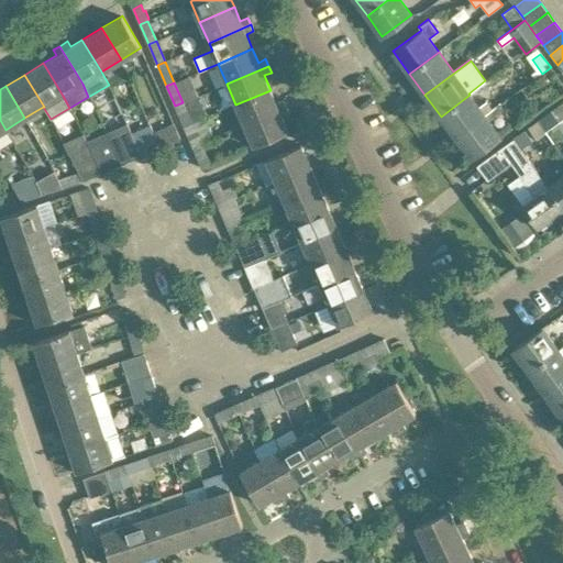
[(271,90),(235,105),(244,125),(286,108),(284,100),(276,103),(271,90)]
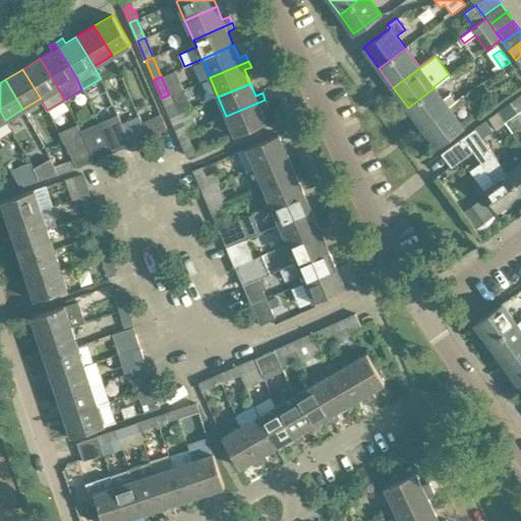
[(435,88),(408,108),(422,127),(460,100),(459,98),(456,100),(450,93),(443,99),(435,88)]
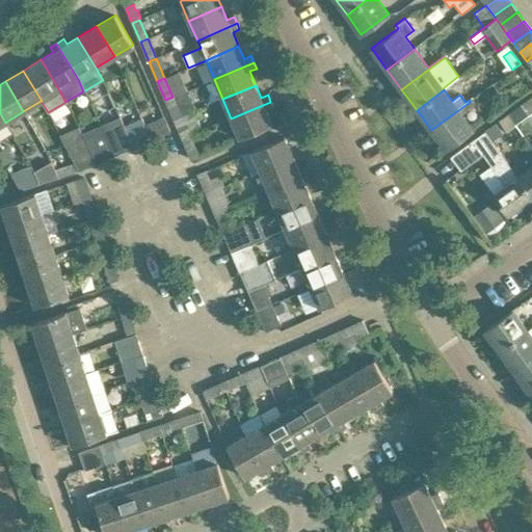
[(186,90),(173,97),(165,100),(174,120),(192,111),(195,110),(186,90)]
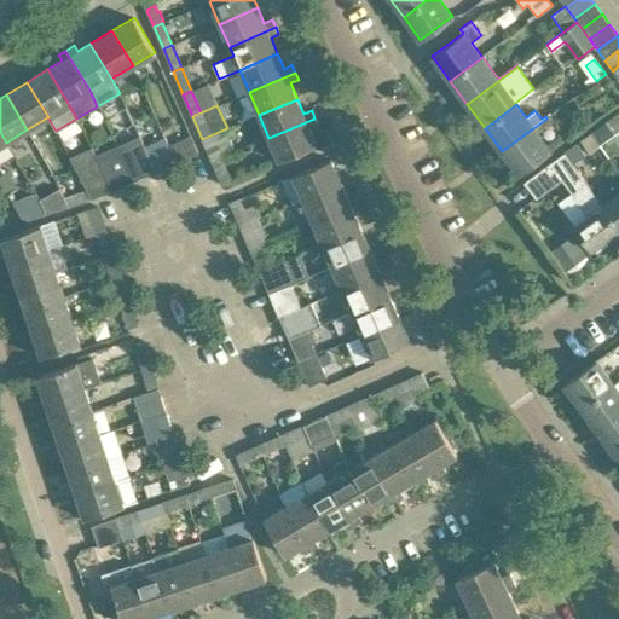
[(605,122),(614,134),(618,129),(618,115),(617,113),(605,122)]
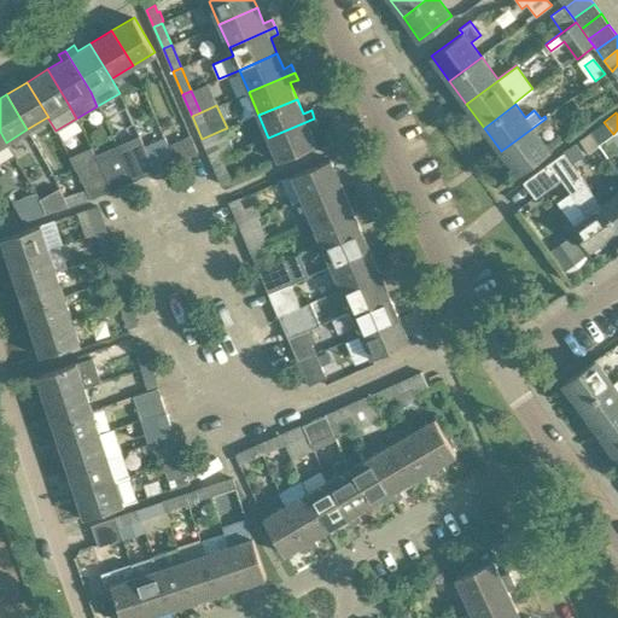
[(314,118),(268,138),(278,161),(316,144),(309,128),(318,124),(314,118)]
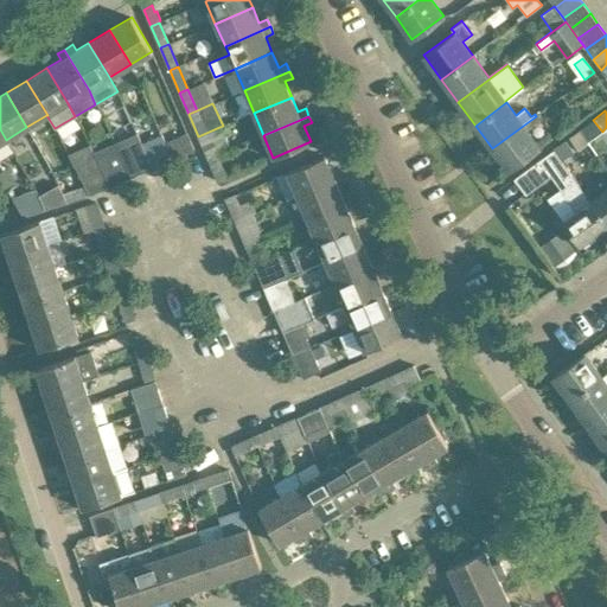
[(536,116),(492,148),(509,171),(541,147),(526,128),(538,120),(536,116)]
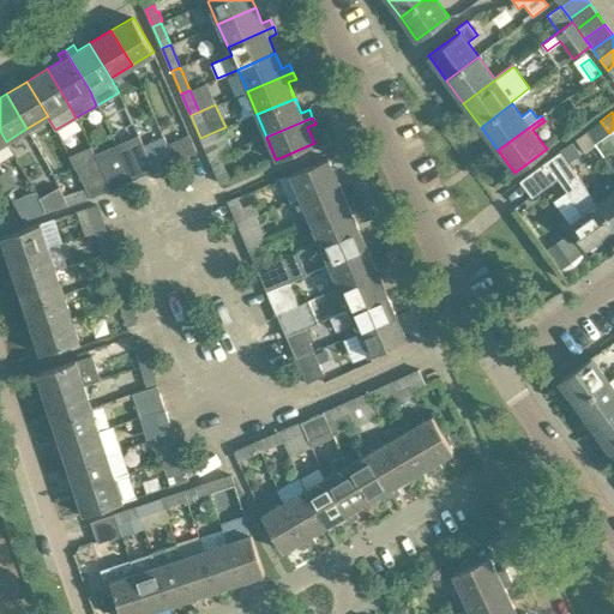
[(222,128),(200,138),(210,161),(220,157),(233,151),(222,128)]
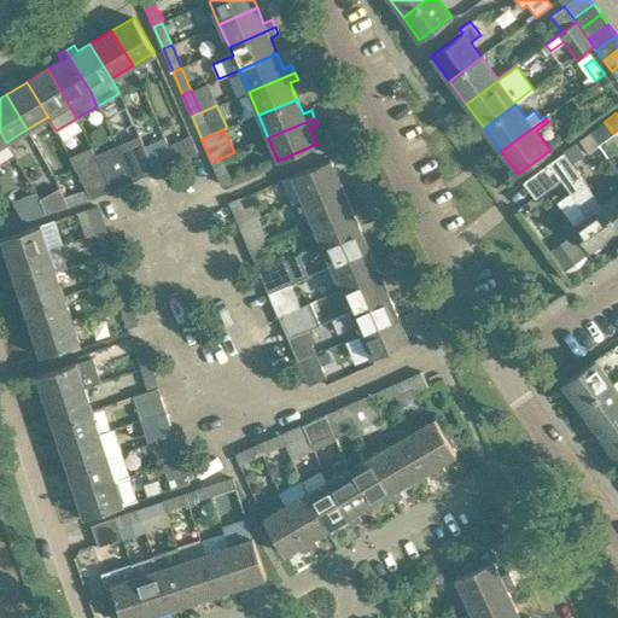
[(579,140),(588,152),(600,144),(590,132),(579,140)]
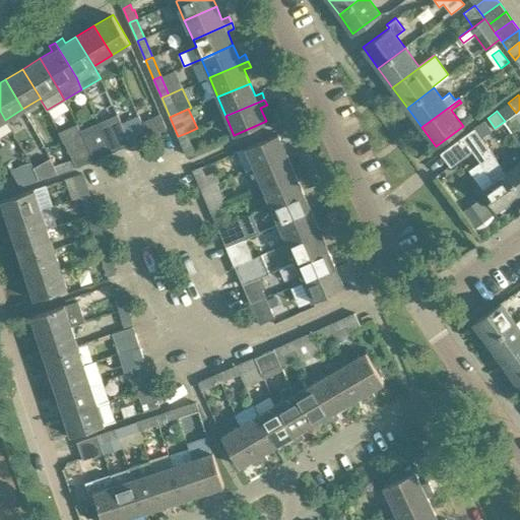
[(159,113),(141,121),(148,136),(167,128),(159,113)]
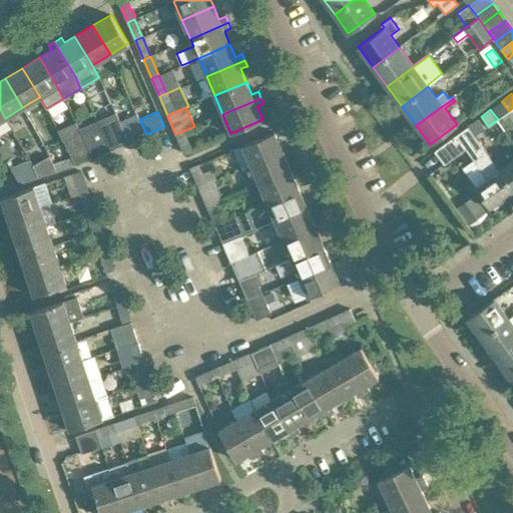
[(136,114),(118,122),(127,142),(146,134),(139,119),(136,114)]
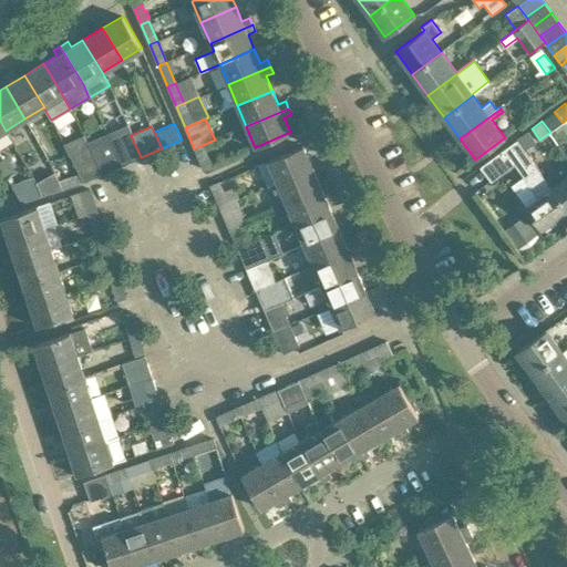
[(130,132),(111,141),(122,165),(141,157),(131,135),(130,132)]
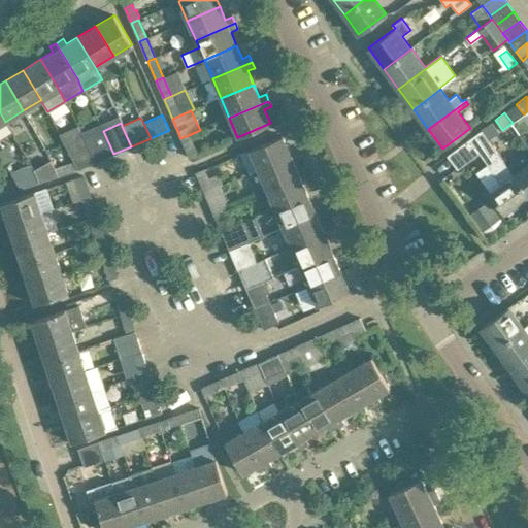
[(492,123),(482,130),(488,140),(499,133),(492,123)]
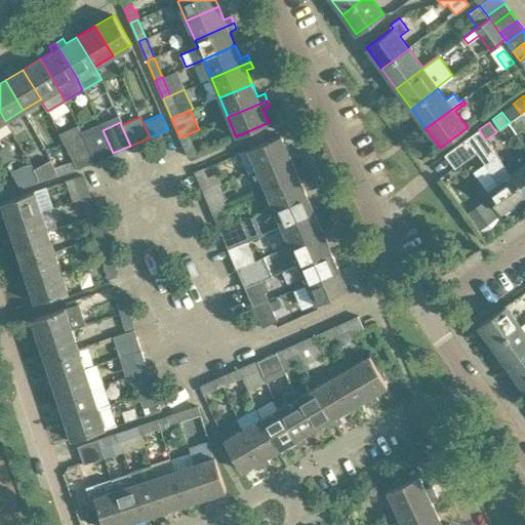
[(444,155),(445,155),(454,167),(471,155),(478,151),(481,155),(491,147),(485,139),(479,129),(460,143),(444,155)]
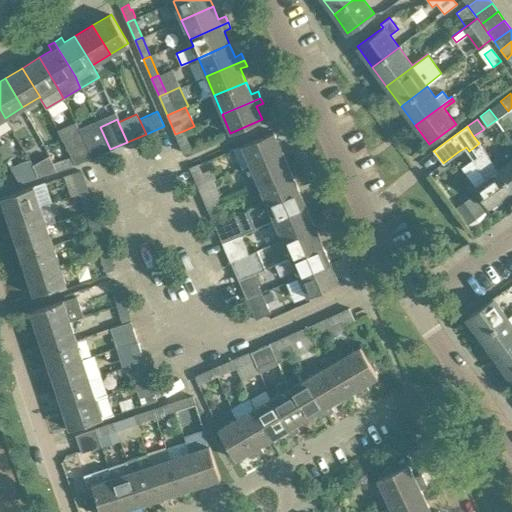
[(100,127),(81,135),(92,157),(110,149),(100,127)]
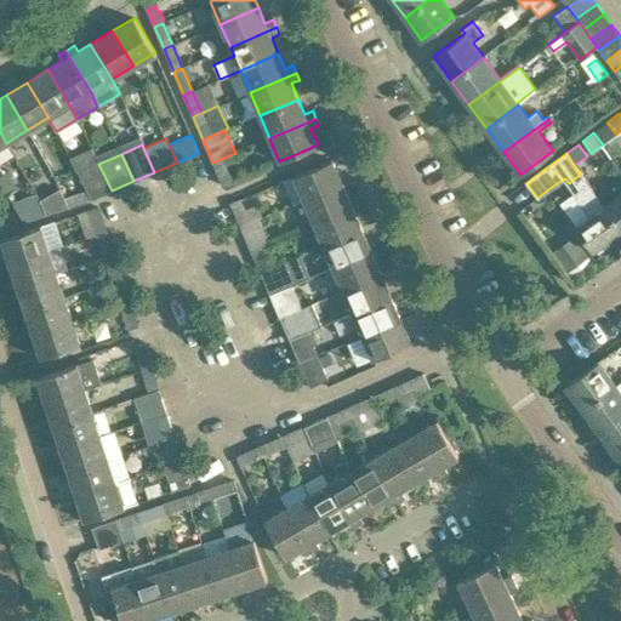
[(222,159),(212,163),(222,186),(232,182),(222,159)]
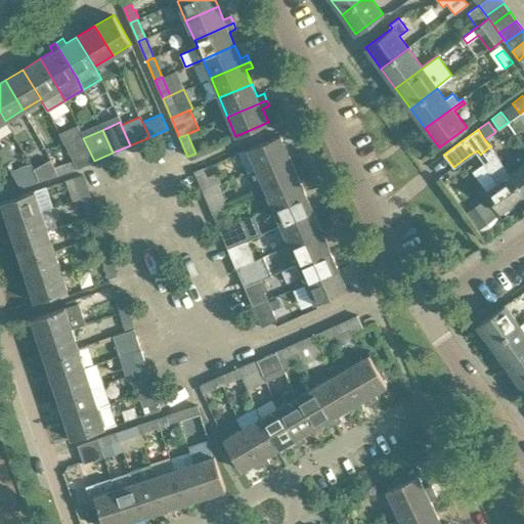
[(248,148),(248,149),(256,168),(289,154),(279,134),(248,148)]
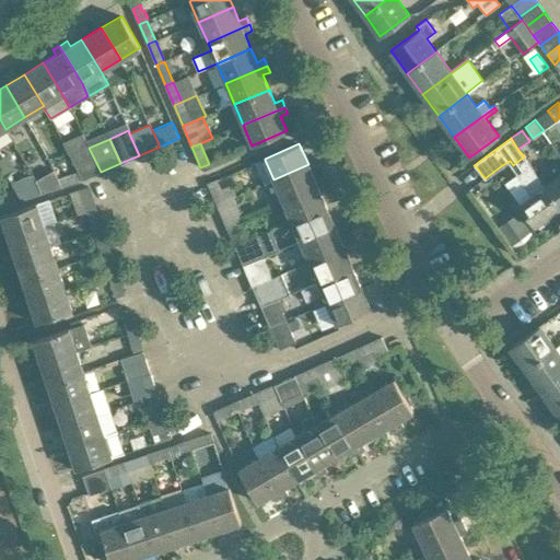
[(89,148),(70,155),(78,171),(82,179),(86,177),(101,172),(89,148)]
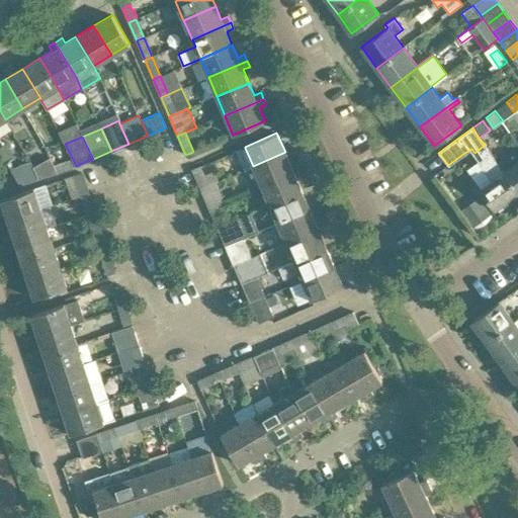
[(285,152),(253,166),(261,185),(293,171),(285,152)]
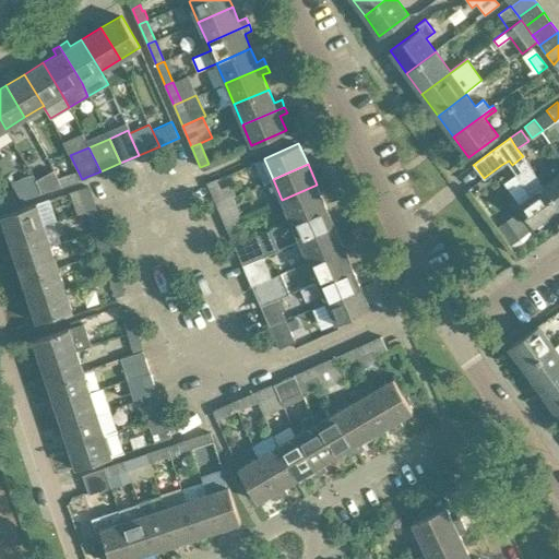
[(544,186),(530,165),(516,174),(532,194),(519,204),(534,225),(558,207),(544,186)]
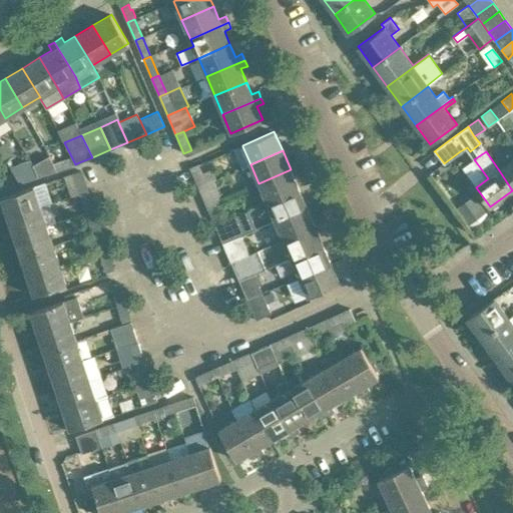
[(71,156),(52,162),(56,170),(75,164),(71,156)]
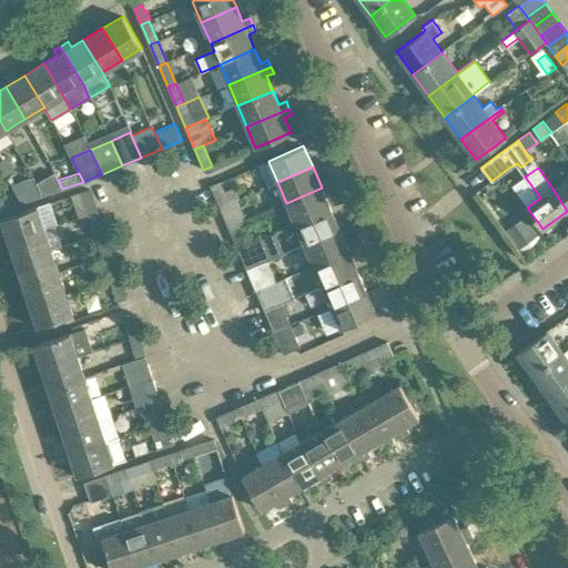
[(33,178),(11,185),(21,202),(42,195),(38,186),(33,178)]
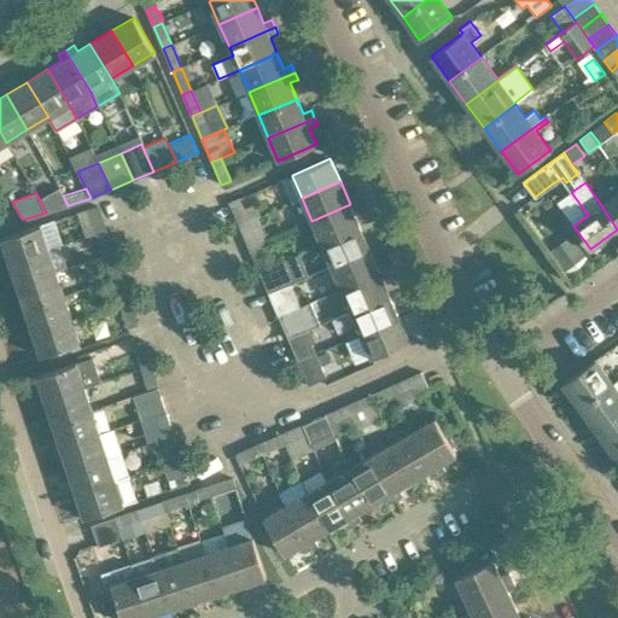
[(617,228),(617,193),(601,205),(617,229),(617,228)]
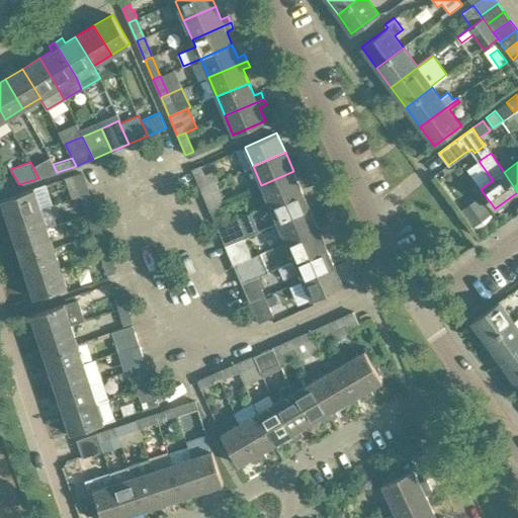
[(53,164),(34,170),(38,178),(57,172),(53,164)]
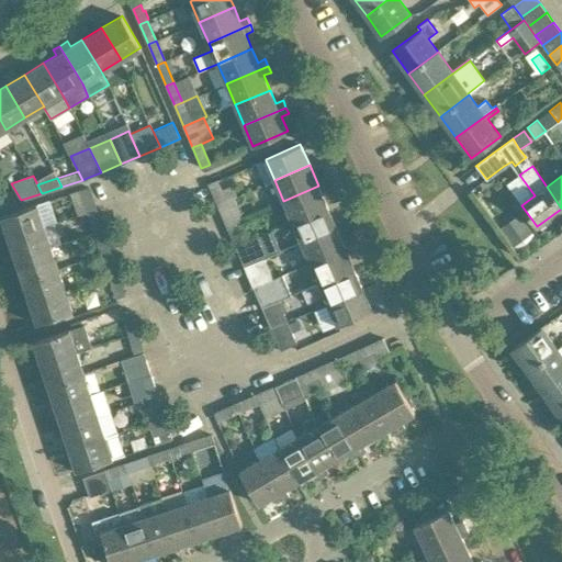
[(216,180),(209,183),(218,206),(235,199),(234,198),(237,197),(232,184),(221,190),(216,180)]
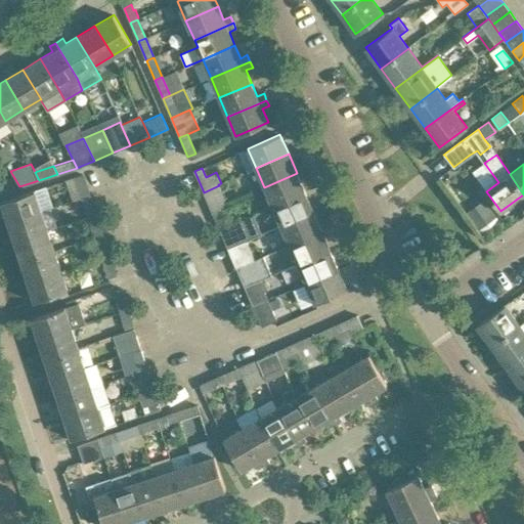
[(297,173),(264,187),(272,207),(305,192),(297,173)]
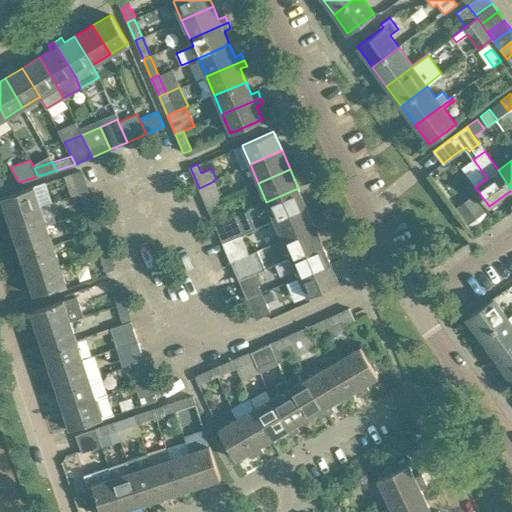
[(81,171),(73,173),(77,186),(68,189),(70,196),(79,193),(88,190),(81,171)]
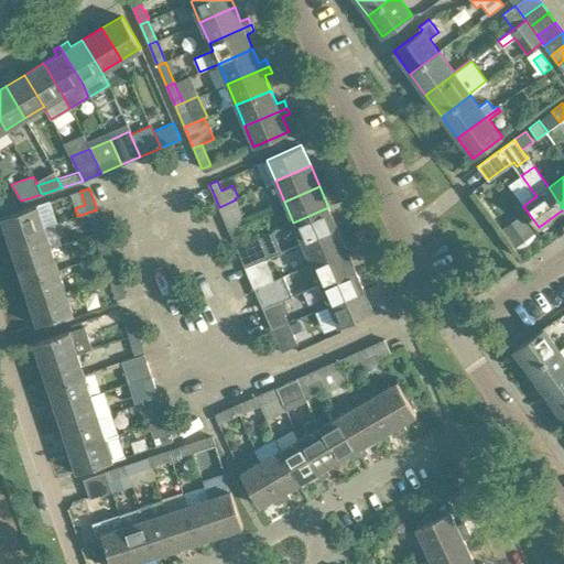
[(236,199),(219,207),(228,227),(236,223),(235,223),(243,219),(236,199)]
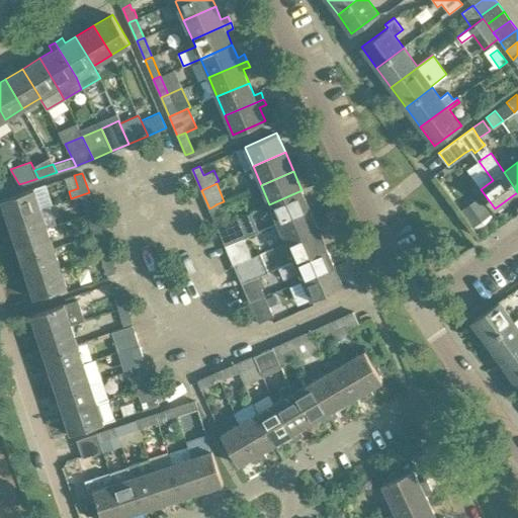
[(34,188),(1,199),(8,219),(40,207),(34,188)]
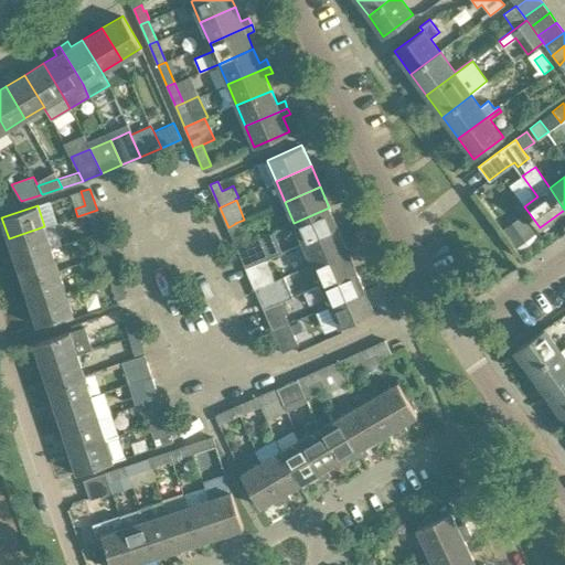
[(329,208),(294,223),(302,243),(338,228),(329,208)]
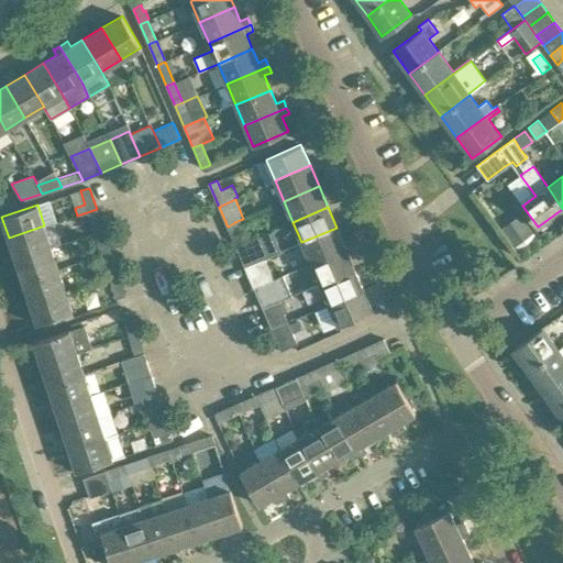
[(97,209),(87,212),(95,233),(103,230),(97,209)]
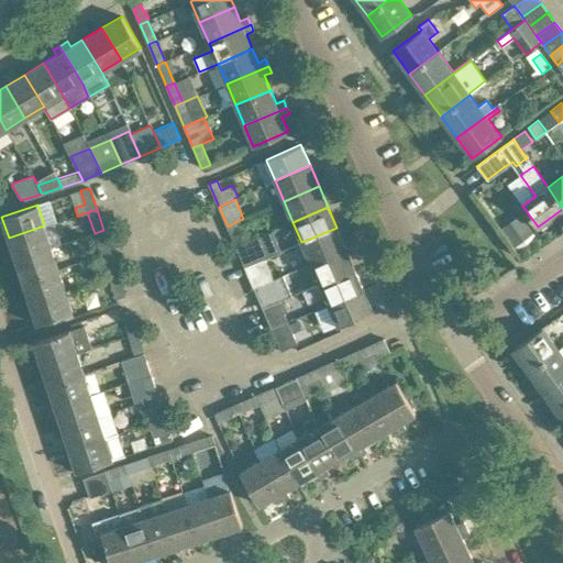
[(499,229),(512,247),(532,233),(520,216),(499,229)]
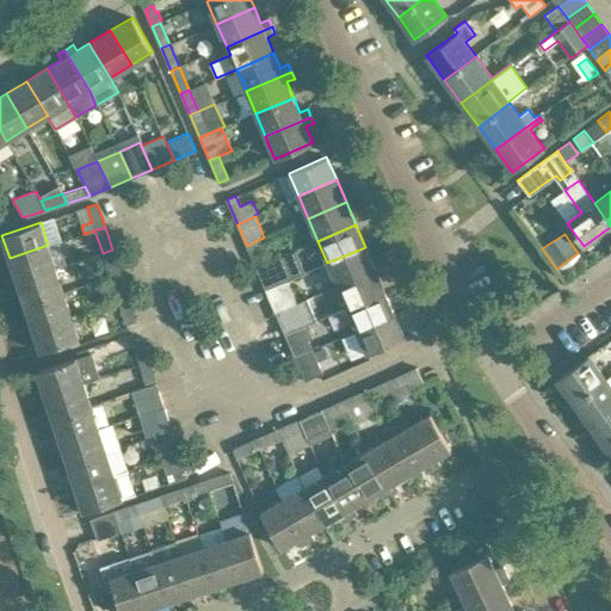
[(255,241),(247,246),(257,267),(281,258),(281,255),(264,263),(255,241)]
